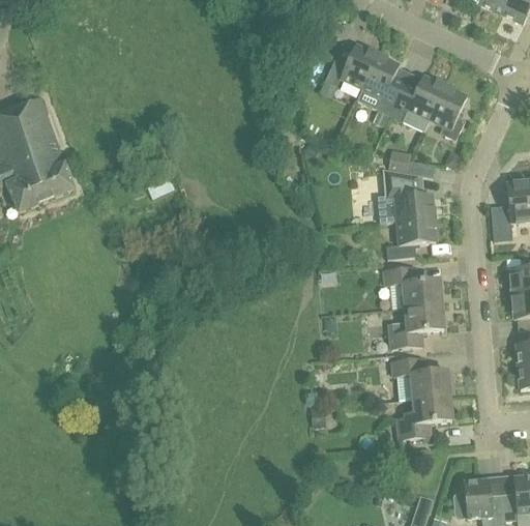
[(482,0),(480,4),(502,13),(507,0),(482,0)]
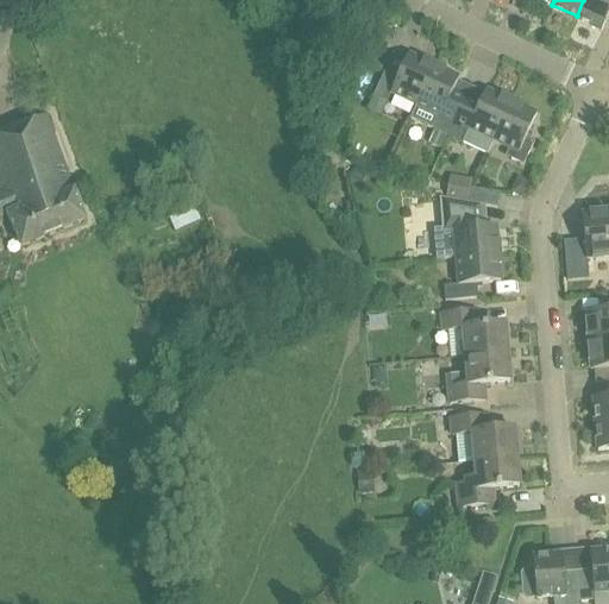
[(583,0),(577,16),(601,27),(608,10),(608,0),(583,0)]
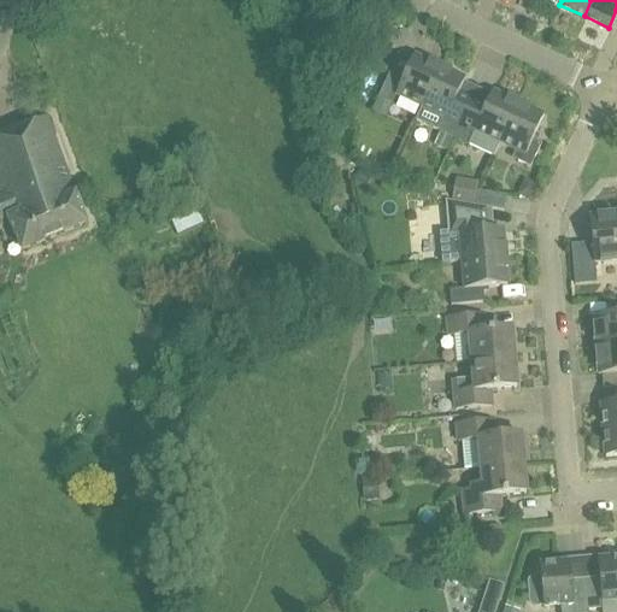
[(422,103),(439,64),(413,52),(404,74),(389,68),(372,105),(387,111),(395,90),(422,103)]
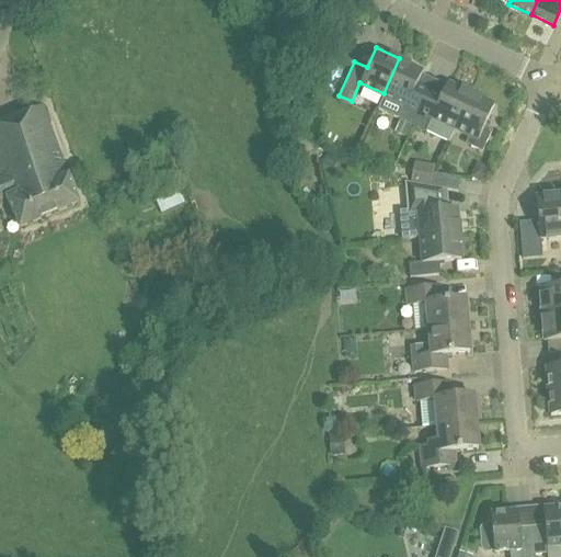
[(412,123),(413,123),(426,94),(430,88),(416,82),(422,69),(399,58),(384,93),(377,106),(400,116),(395,128),(407,135),(412,123)]
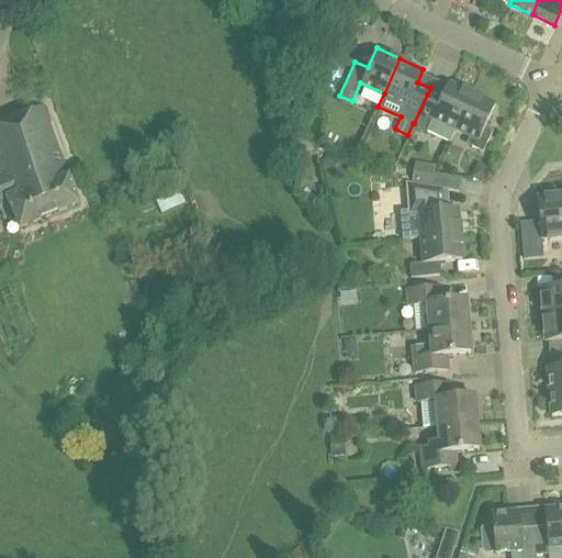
[(427,95),(414,123),(449,140),(454,126),(471,91),(448,81),(442,93),(430,88),(427,95)]
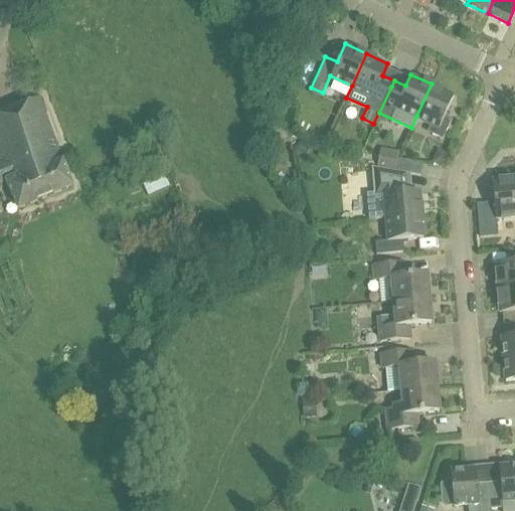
[(427,130),(443,137),(453,118),(445,114),(454,94),(432,83),(416,116),(432,123),(427,130)]
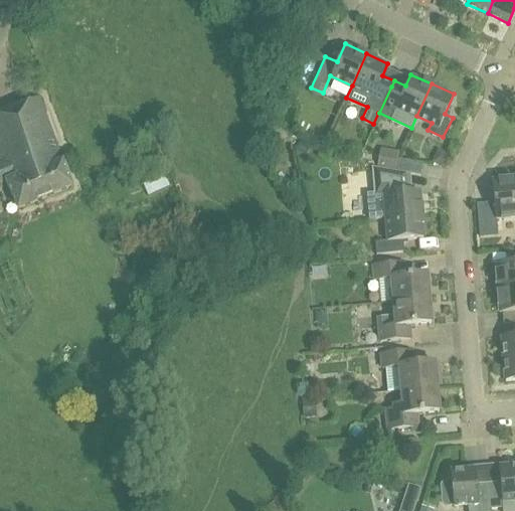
[(0,180),(6,178),(17,205),(71,183),(39,94),(0,110),(0,159),(0,160),(0,180)]
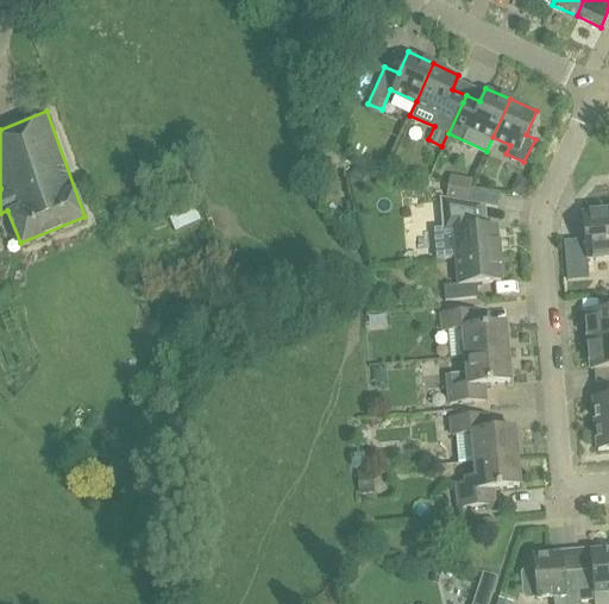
[(384,163),(372,157),(368,168),(380,172),(384,163)]
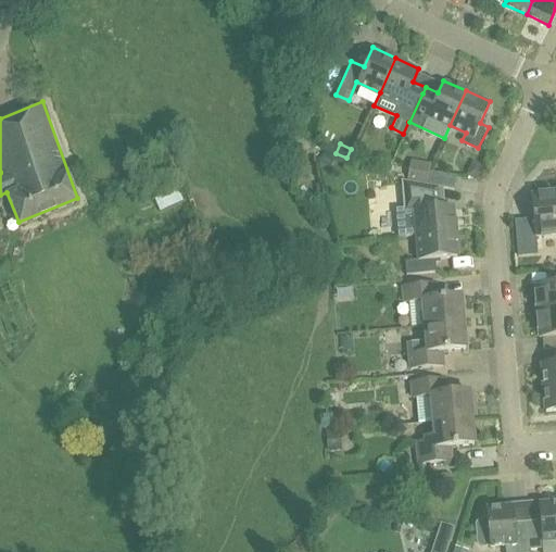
[(335,155),(324,150),(319,159),(330,164),(335,155)]
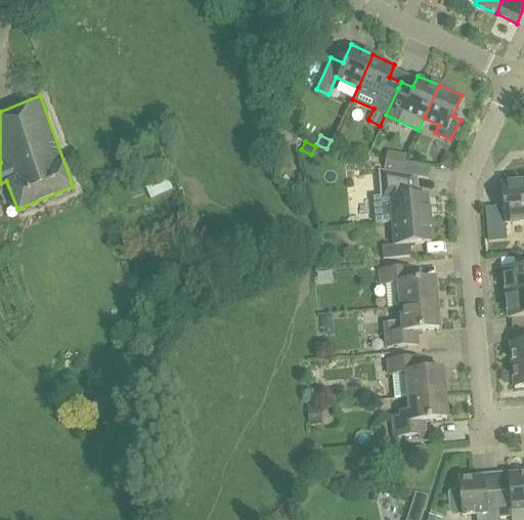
[(439,163),(450,168),(452,165),(456,155),(445,148),(439,163)]
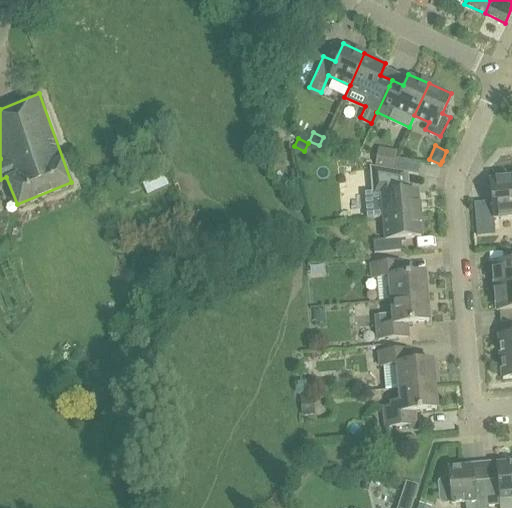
[(377,149),(374,164),(394,168),(396,152),(377,149)]
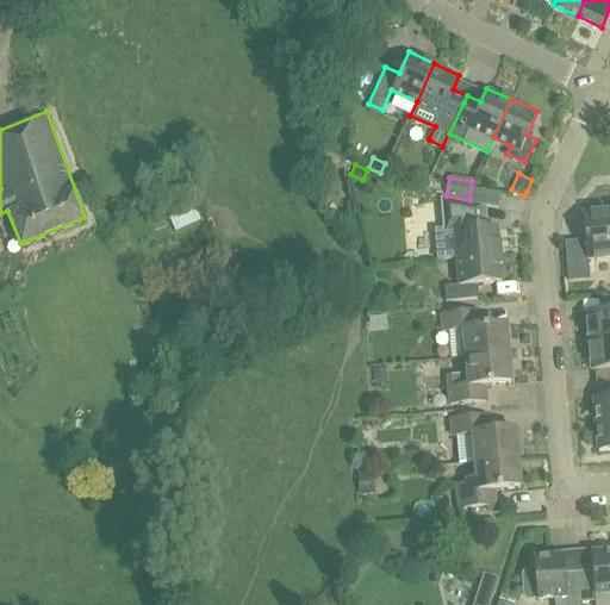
[(470,200),(498,205),(500,191),(472,186),(470,200)]
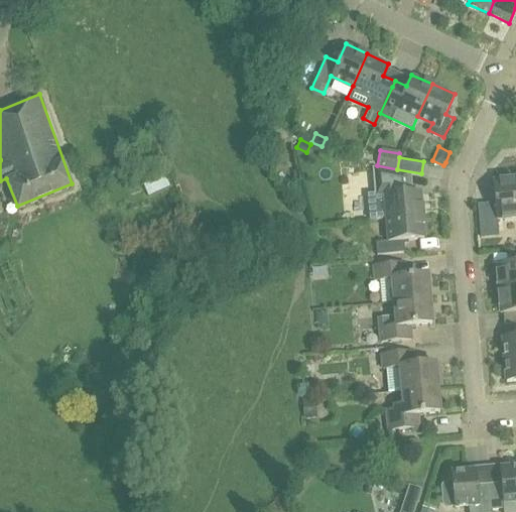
[(386,216),(422,213),(420,188),(405,190),(404,170),(397,169),(373,165),(375,192),(367,192),(369,217),(386,216)]
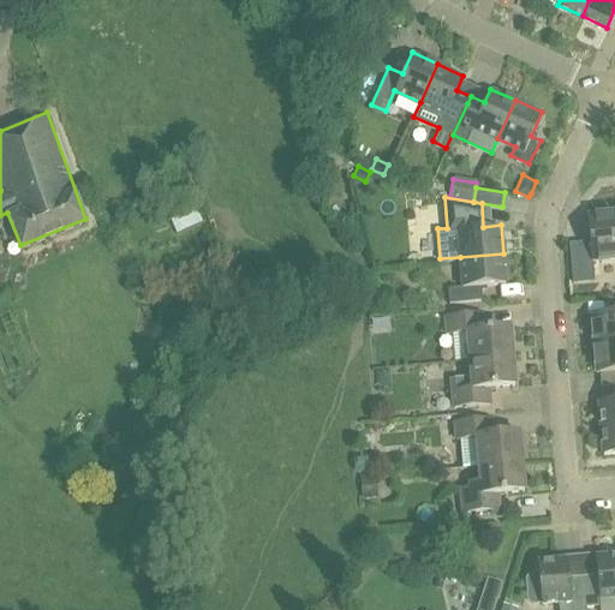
[(592,257),(614,255),(614,209),(587,213),(591,245),(569,247),(572,280),(595,279),(592,257)]
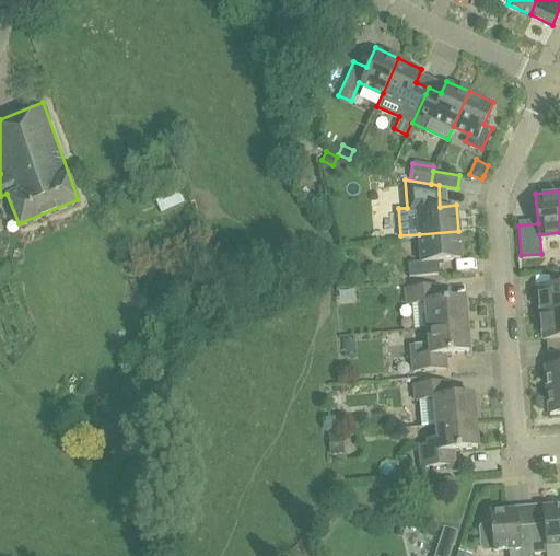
[(408,261),(409,274),(440,271),(439,258),(461,256),(458,231),(419,234),(421,259),(408,261)]
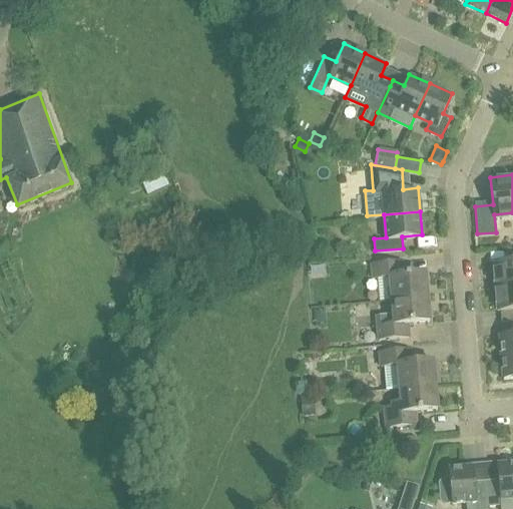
[(512,259),(493,261),(495,285),(512,283),(512,259)]
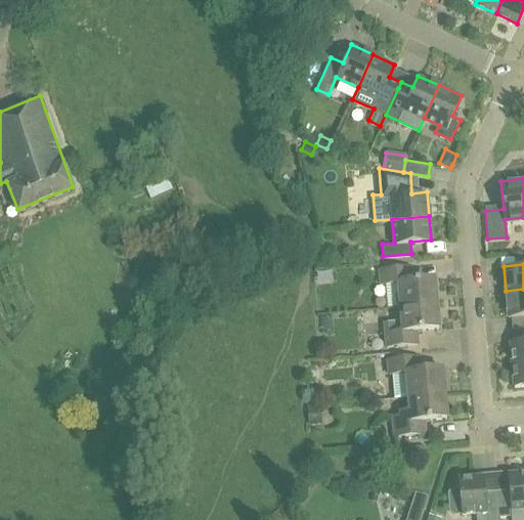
[(398,280),(400,304),(436,301),(434,276),(411,278),(410,265),(380,267),(381,283),(398,280)]
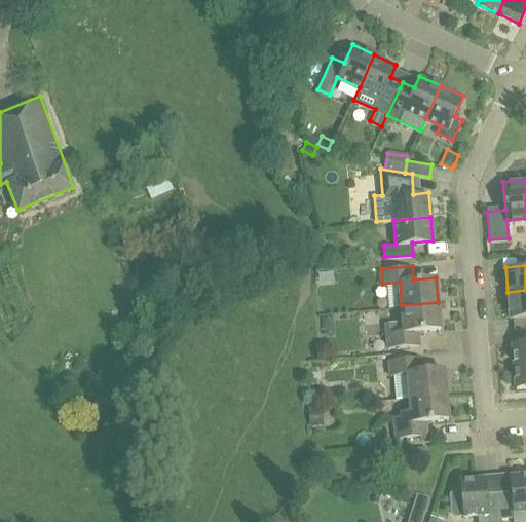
[(525,290),(508,292),(510,317),(525,314),(525,290)]
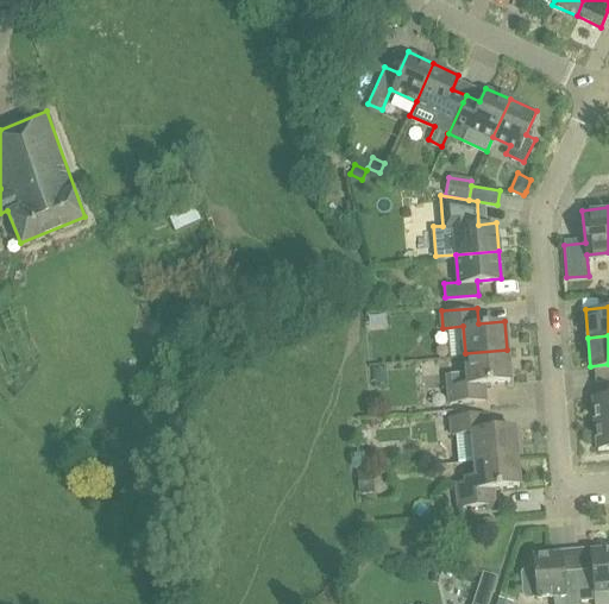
[(446,371),(450,401),(484,397),(483,382),(509,379),(507,350),(465,353),(466,370),(446,371)]
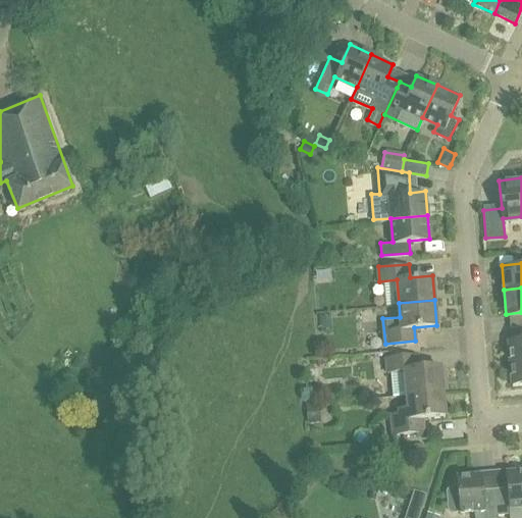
[(521,337),(508,339),(510,361),(521,360),(521,337)]
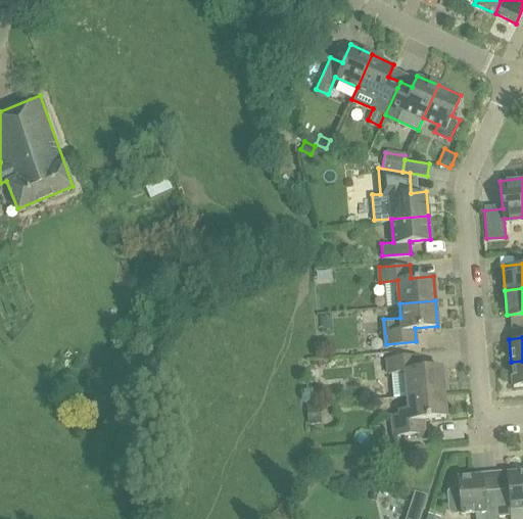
[(393,394),(408,393),(443,390),(441,366),(419,367),(418,354),(387,357),(388,371),(391,371),(393,394)]
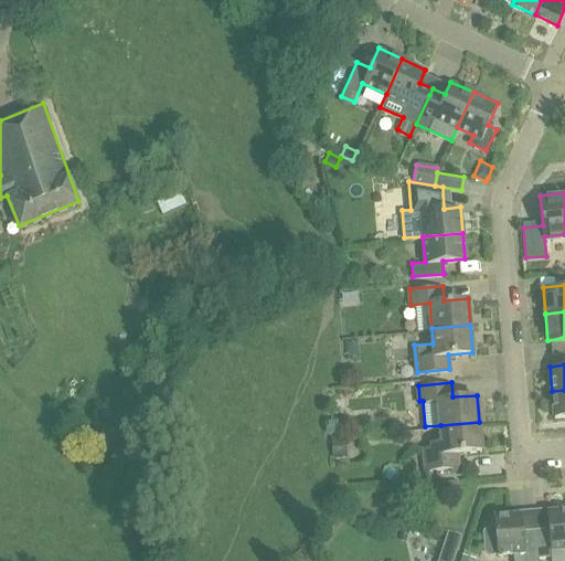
[(564,414),(564,390),(552,391),(554,415),(564,414)]
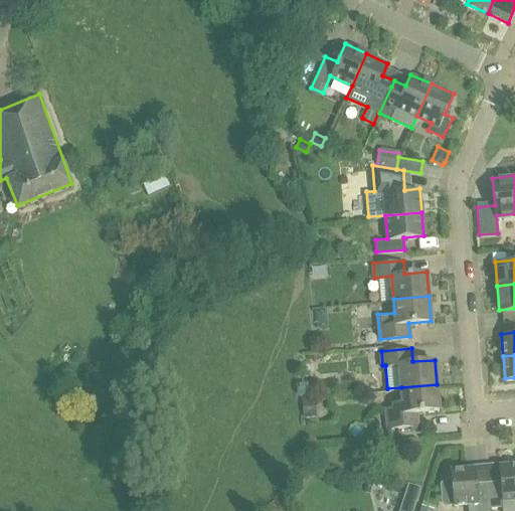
[(386,406),(387,427),(417,424),(416,410),(439,409),(437,384),(401,387),(402,401),(393,401),(393,405),(386,406)]
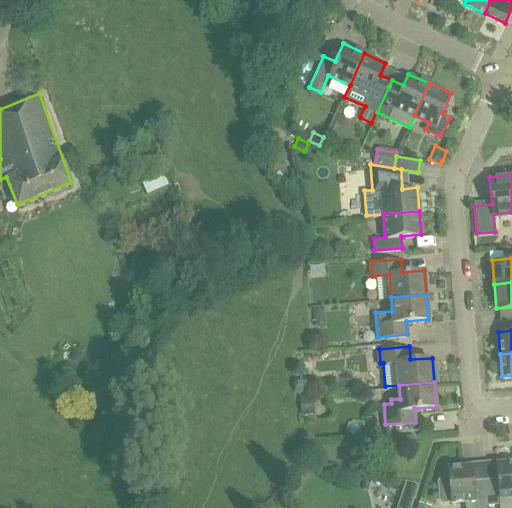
[(314,411),(313,395),(300,396),(301,412),(314,411)]
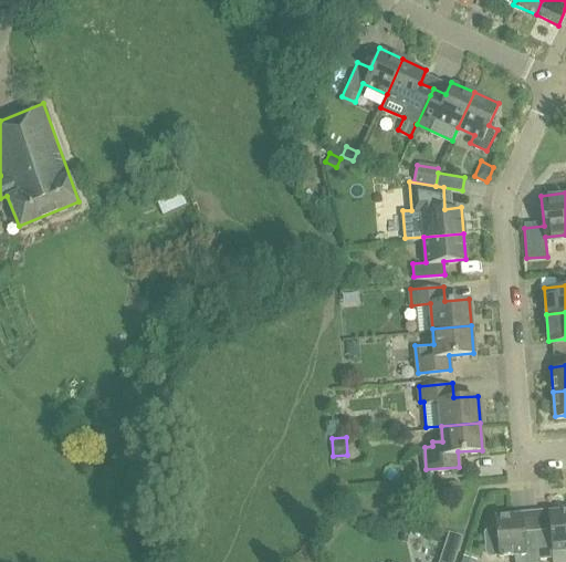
[(540,557),(553,555),(553,561),(558,561),(565,561),(565,509),(548,511),(549,528),(536,529),(540,557)]
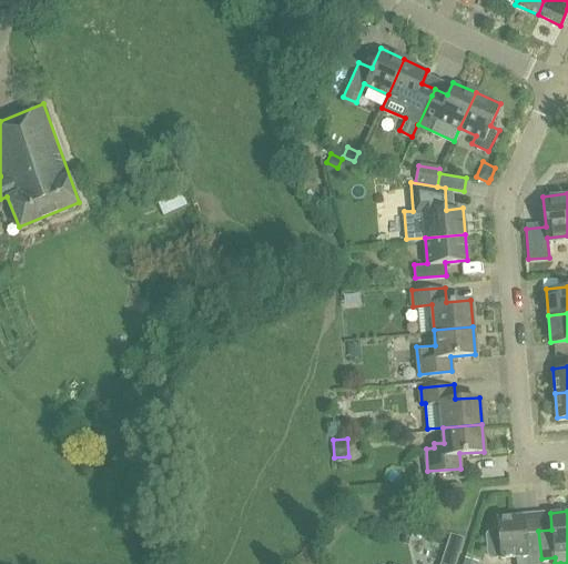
[(541,563),(541,559),(538,531),(525,532),(524,515),(496,517),(497,527),(489,527),(486,532),(488,552),(493,556),(499,555),(499,556),(516,555),(516,563),(541,563)]
